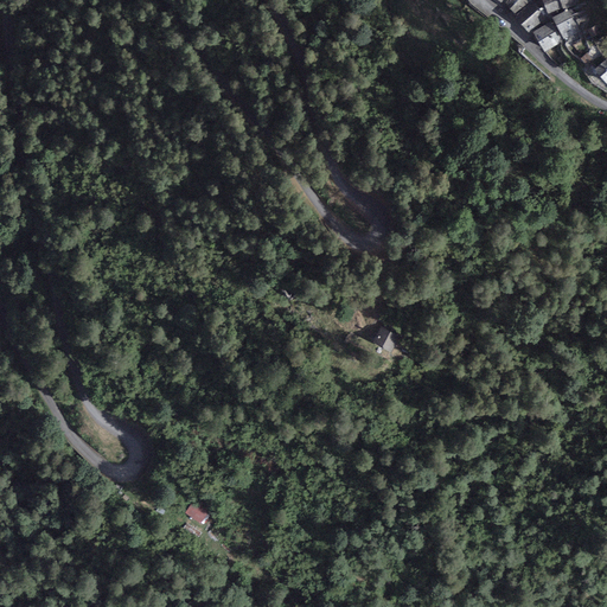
[(508,0),(505,4),(515,14),(532,0),(508,0)]
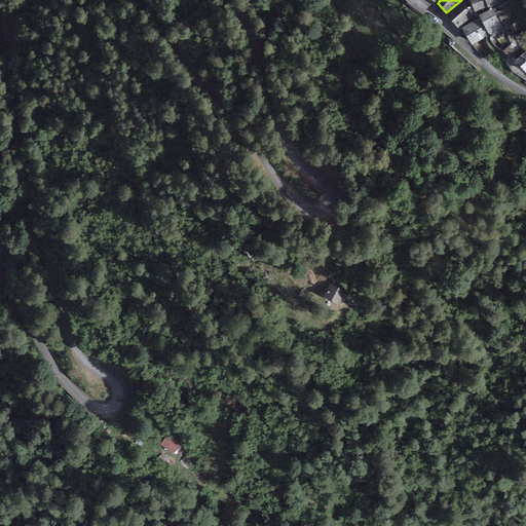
[(470,0),(476,12),(488,8),(484,0),(470,0)]
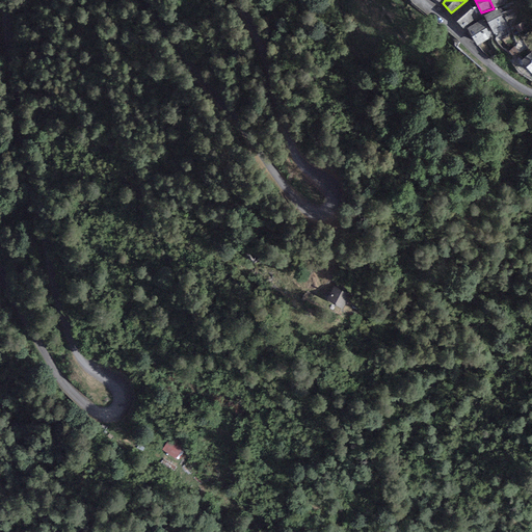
[(462,29),(479,16),(469,3),(452,17),(462,29)]
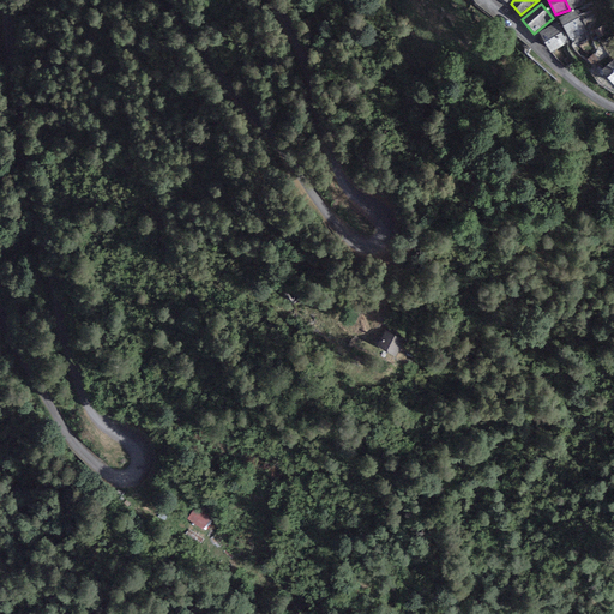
[(559,18),(571,40),(587,32),(575,11),(559,18)]
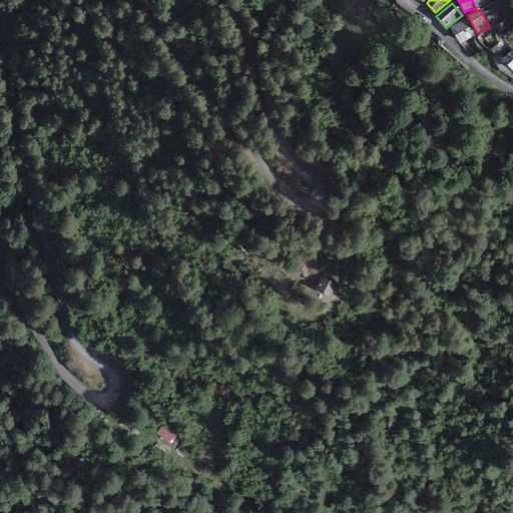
[(476,36),(466,19),(451,27),(461,45),(476,36)]
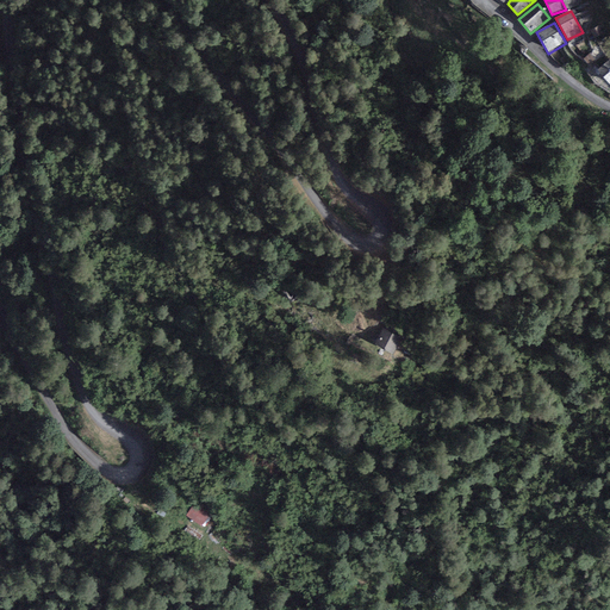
[(609,58),(597,69),(609,85),(609,82),(609,58)]
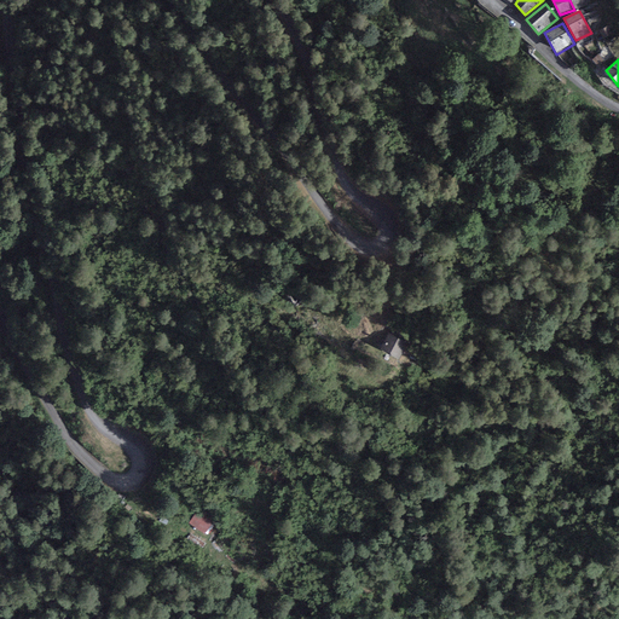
[(289,294),(296,304),(307,296),(299,287),(289,294)]
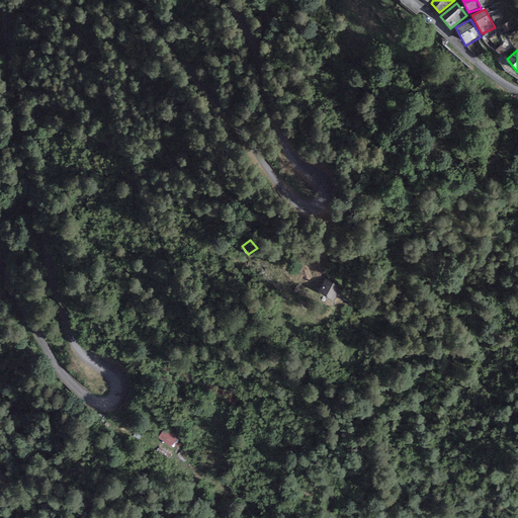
[(339,282),(329,277),(326,281),(324,279),(317,292),(333,300),(340,288),(337,286),(339,282)]
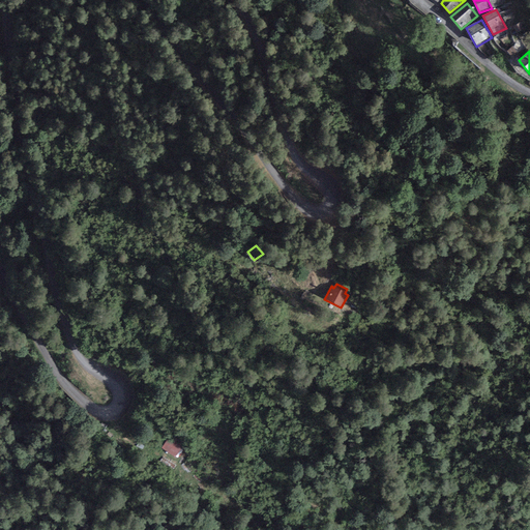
[(184,443),(171,435),(163,447),(175,455),(184,443)]
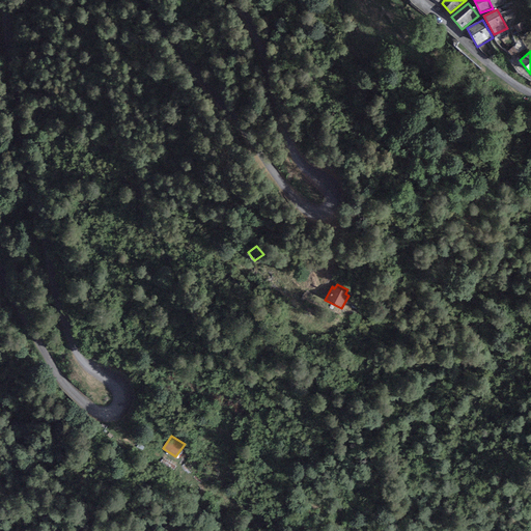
All buildings are outlined.
